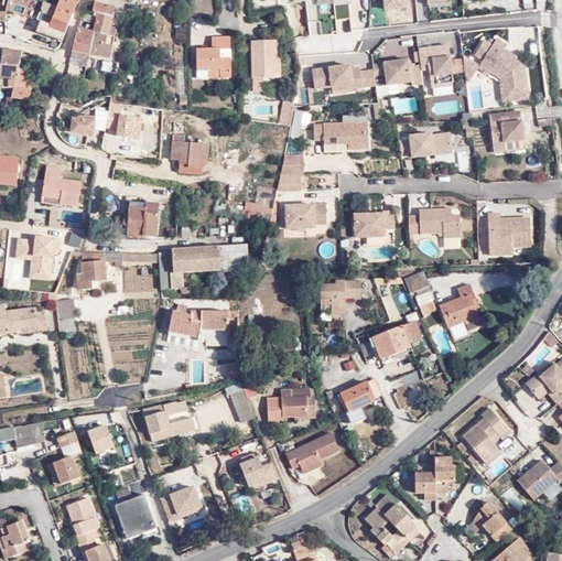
[(12,0),(10,8),(21,10),(21,6),(22,0),(12,0)]
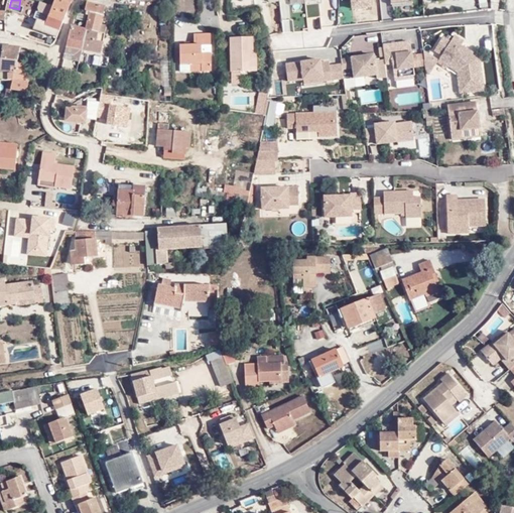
[(20,0),(19,5),(49,9),(52,1),(43,0),(20,0)]
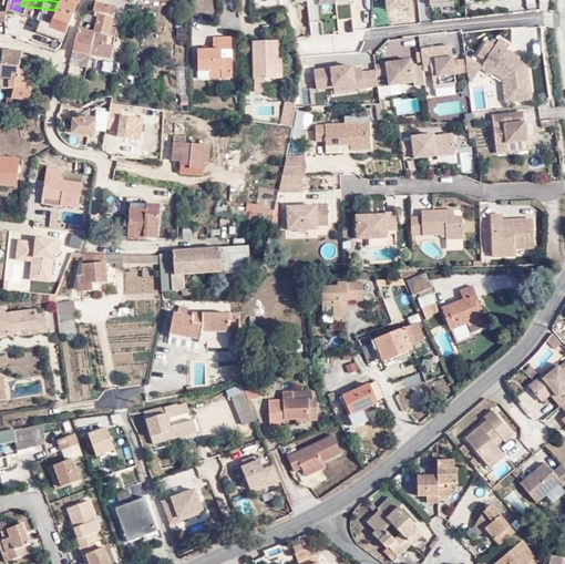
[(48,28),(65,32),(78,0),(58,0),(58,1),(54,10),(51,18),(43,17),(41,19),(28,17),(27,21),(32,22),(32,24),(47,28),(48,28)]
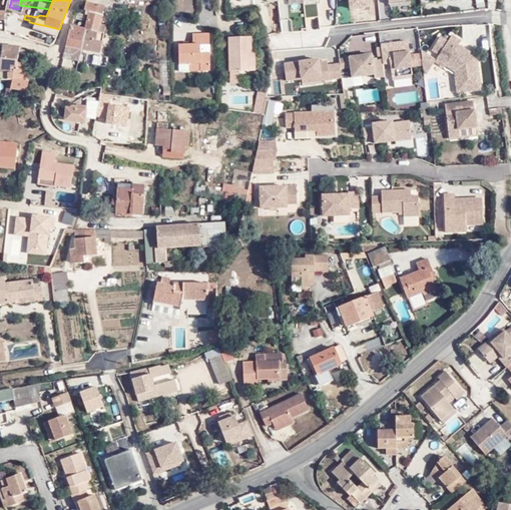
[(289,0),(290,8),(301,7),(300,0),(289,0)]
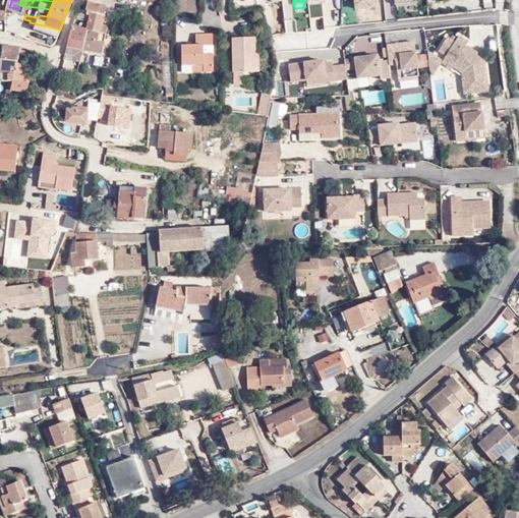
[(90,10),(87,26),(100,30),(101,23),(104,5),(85,1),(84,8),(90,10)]
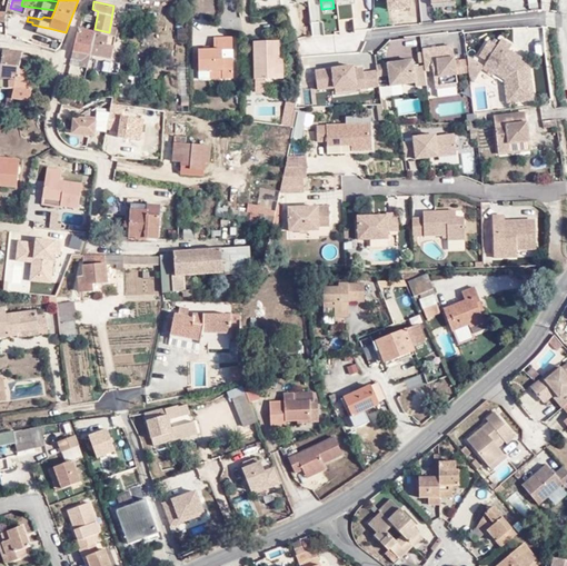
[(342,27),(352,25),(350,15),(340,17),(342,27)]
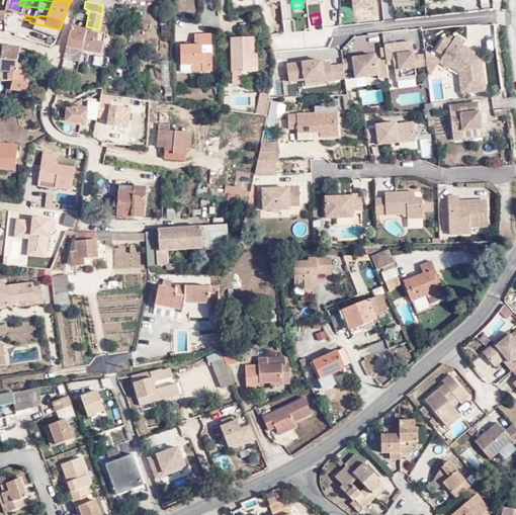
[(283,17),(285,25),(293,24),(291,16),(283,17)]
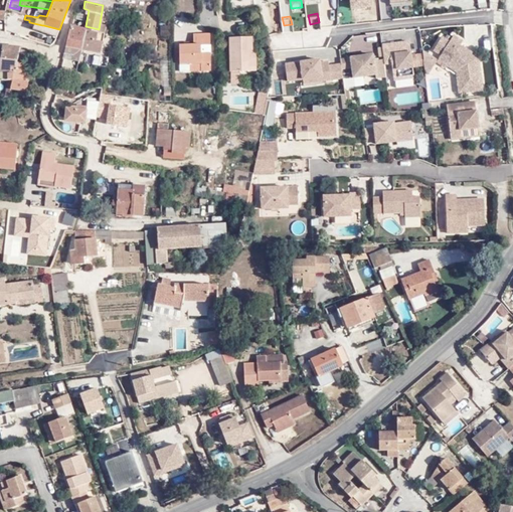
[(165,38),(168,23),(154,21),(152,35),(165,38)]
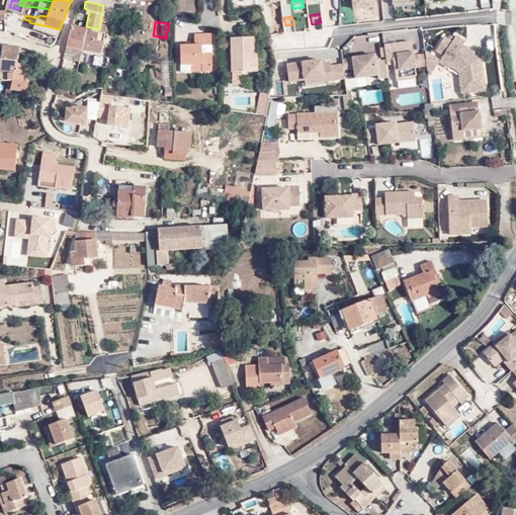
[(86,26),(73,23),(67,45),(82,48),(86,26)]
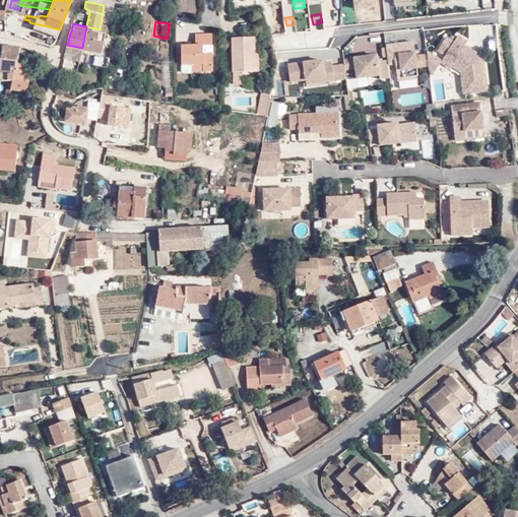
[(86,26),(82,48),(101,52),(107,24),(101,23),(100,29),(86,26)]
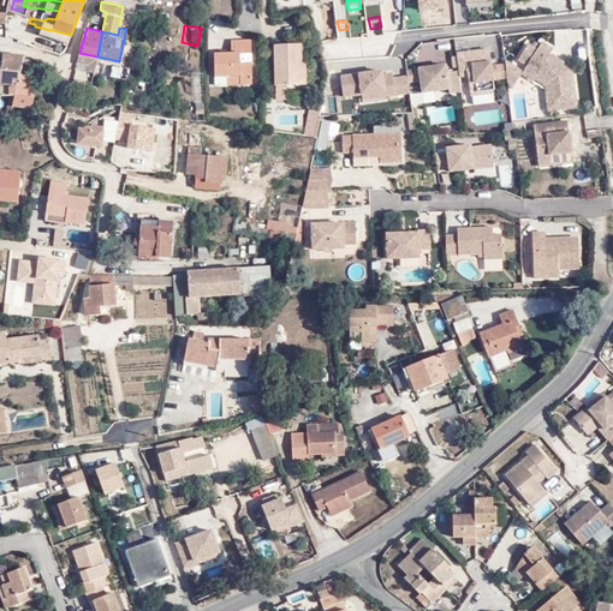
[(519,28),(506,30),(507,47),(513,47),(512,35),(521,34),(519,28)]
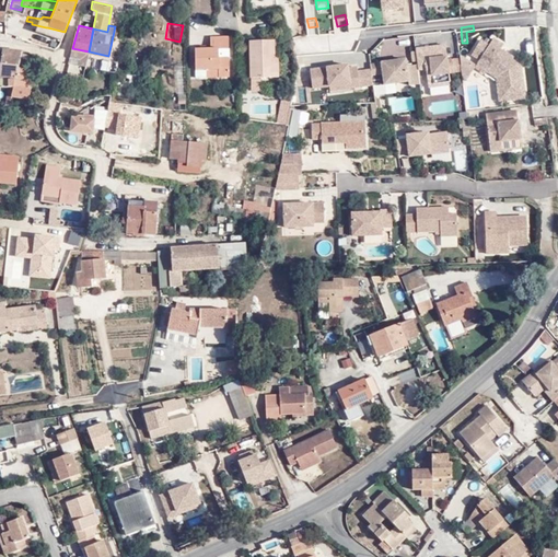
[(62,38),(65,32),(47,27),(46,27),(45,34),(62,38)]
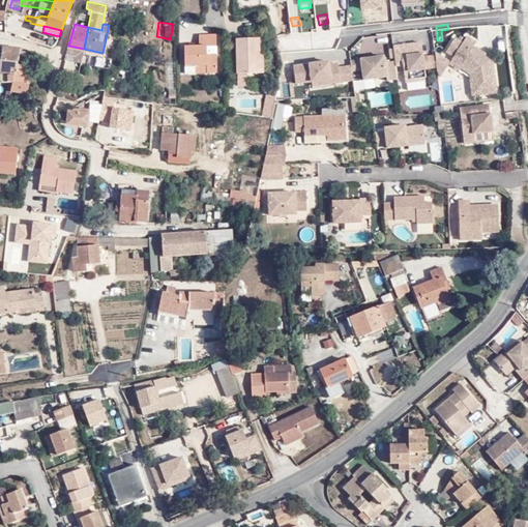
[(461,47),(458,52),(455,57),(452,59),(463,66),(464,64),(468,66),(474,70),(498,70),(497,56),(492,58),(486,54),(488,50),(477,44),(480,39),(470,32),(466,38),(461,47)]
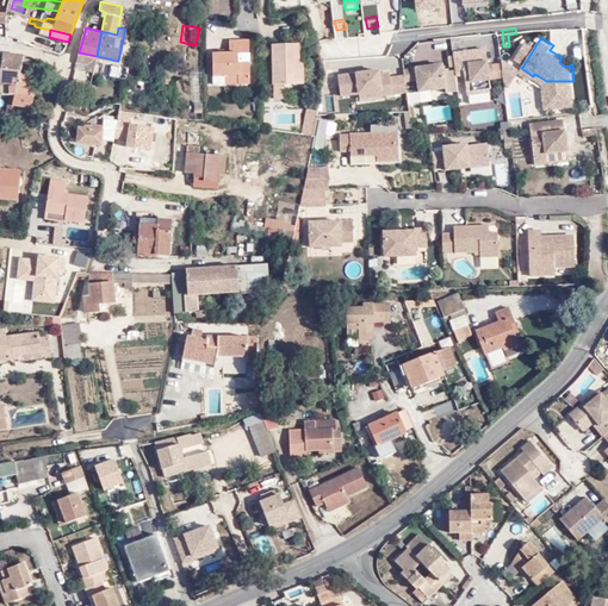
[(517,55),(527,60),(531,54),(537,44),(528,39),(527,41),(517,55)]
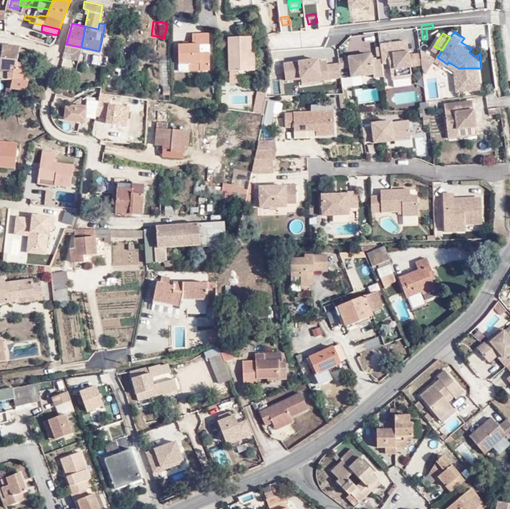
[(202,64),(203,72),(212,72),(212,54),(203,54),(204,46),(211,45),(211,34),(194,34),(194,45),(180,45),(180,65),(202,64)]
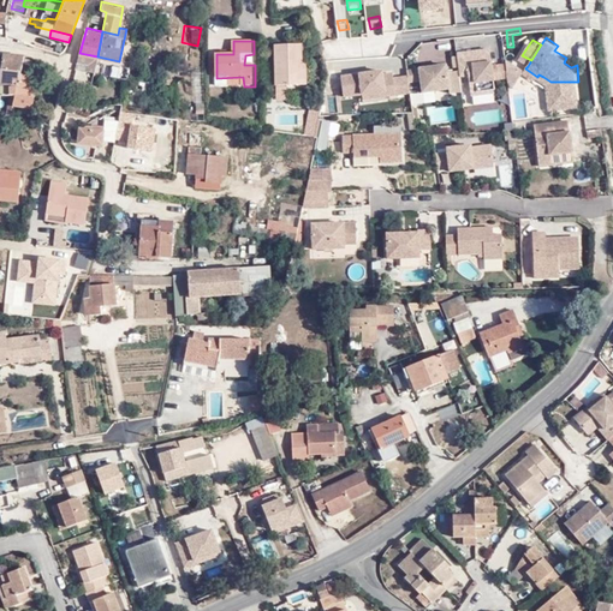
[(493,43),(460,48),(460,52),(463,73),(471,72),(474,93),(499,89),(497,76),(511,75),(509,58),(495,60),(493,43)]
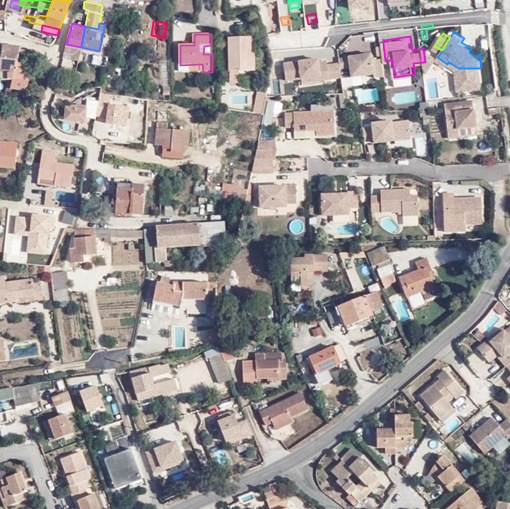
[(251,71),(250,53),(252,53),(251,37),(229,38),(230,72),(239,72),(251,71)]
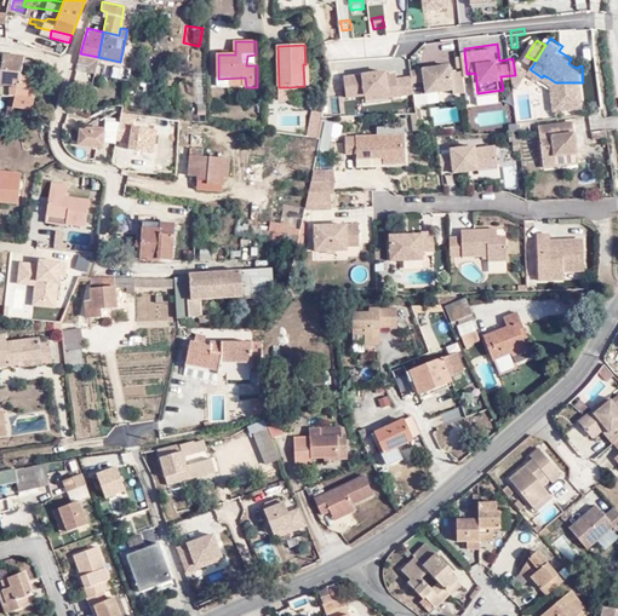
[(10,53),(1,55),(0,69),(0,93),(15,95),(21,73),(24,56),(10,53)]
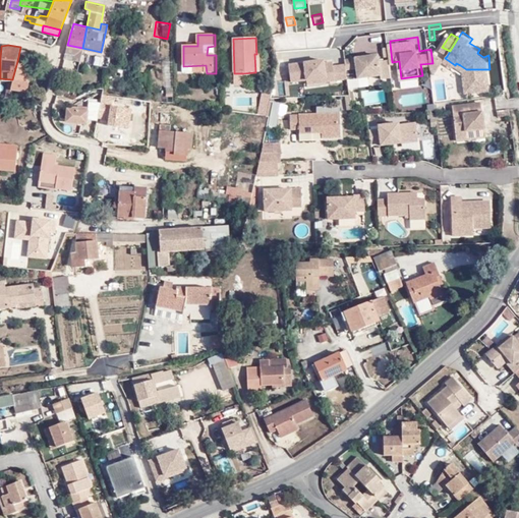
[(81,56),(82,48),(67,45),(66,52),(75,53),(74,59),(80,60),(81,56)]
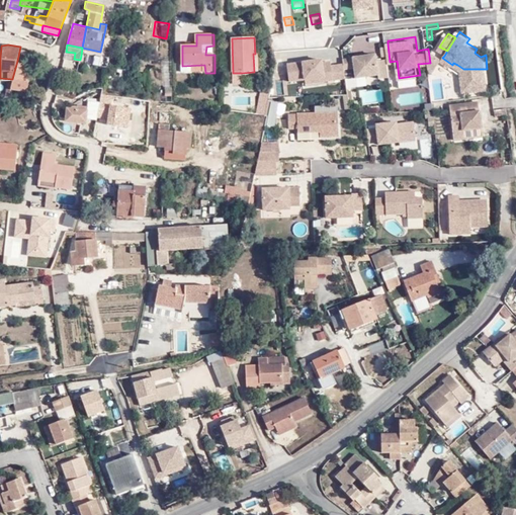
[(430,63),(431,70),(435,70),(442,58),(444,56),(428,47),(428,49),(430,63)]
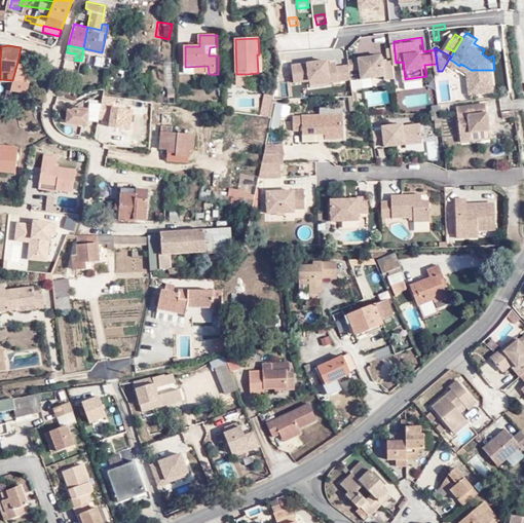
[(386,76),(397,75),(395,57),(384,58),(383,51),(361,53),(363,74),(385,72),(386,76)]
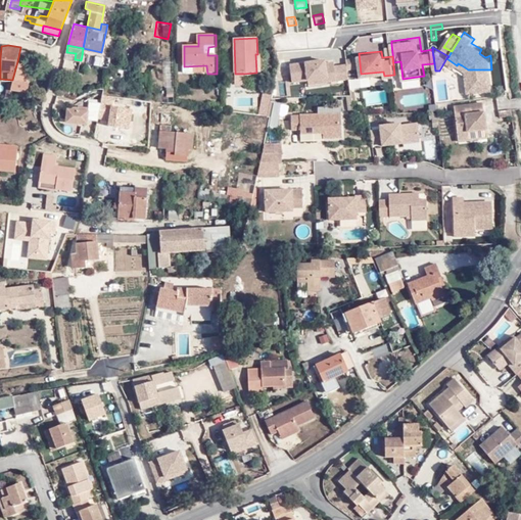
[(12,80),(26,81),(28,57),(21,57),(20,62),(17,61),(12,80)]
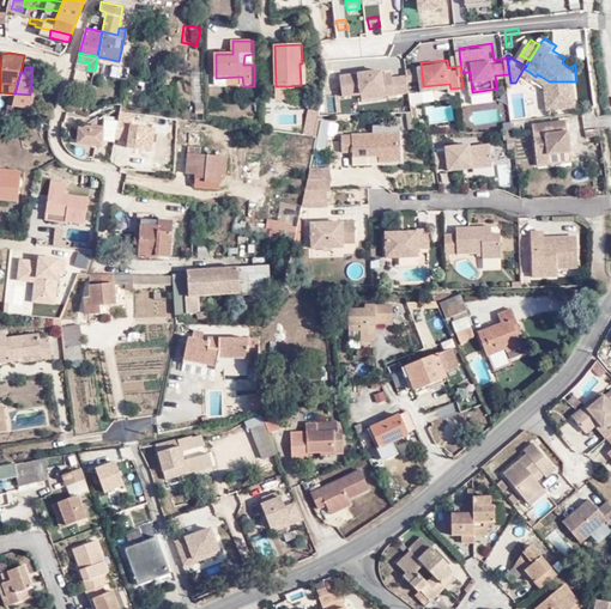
[(356,90),(357,98),(380,95),(379,92),(406,89),(405,71),(387,73),(386,68),(376,69),(376,67),(336,73),(338,92),(356,90)]
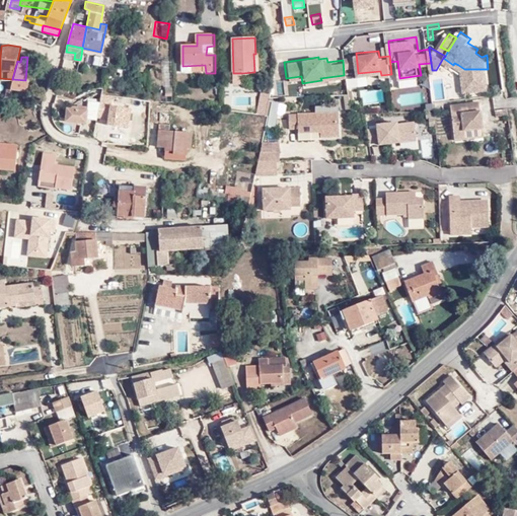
[(182,73),(206,73),(205,65),(182,66),(182,73)]
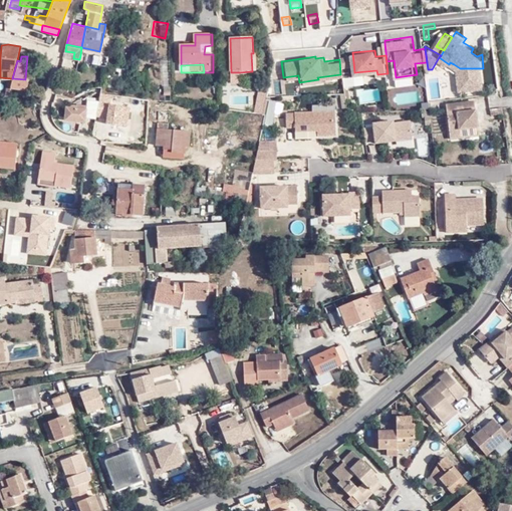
[(483,68),(460,68),(462,89),(485,87),(483,68)]
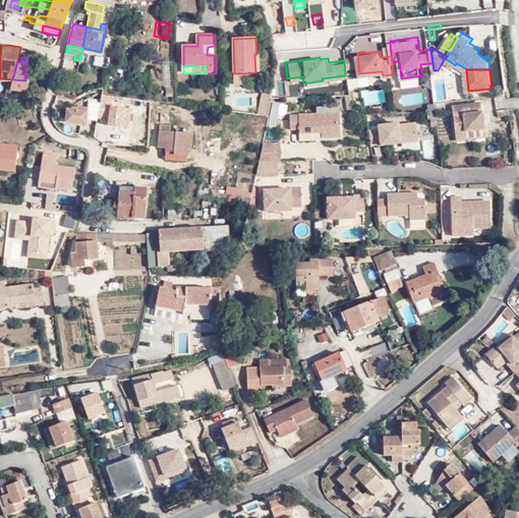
[(31,81),(25,80),(12,79),(9,91),(30,91),(31,81)]
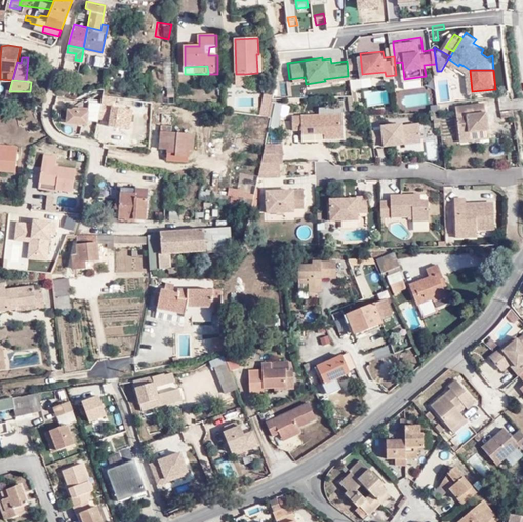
[(260,116),(269,117),(274,94),(265,92),(260,116)]
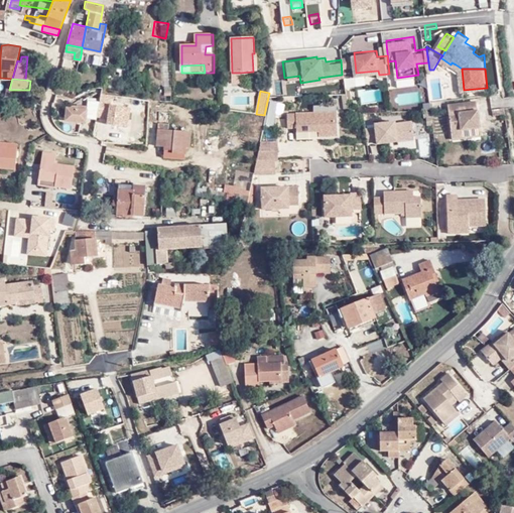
[(93,126),(97,101),(75,98),(73,107),(63,105),(60,121),(93,126)]
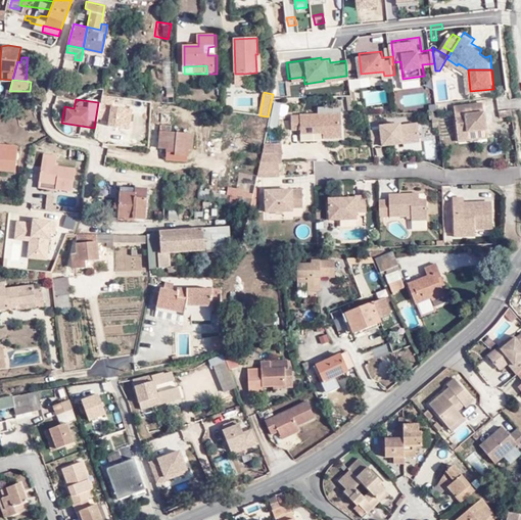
[(485,101),(457,104),(460,136),(470,135),(470,130),(488,128),(487,117),(484,119),(484,115),(487,114),(485,101)]
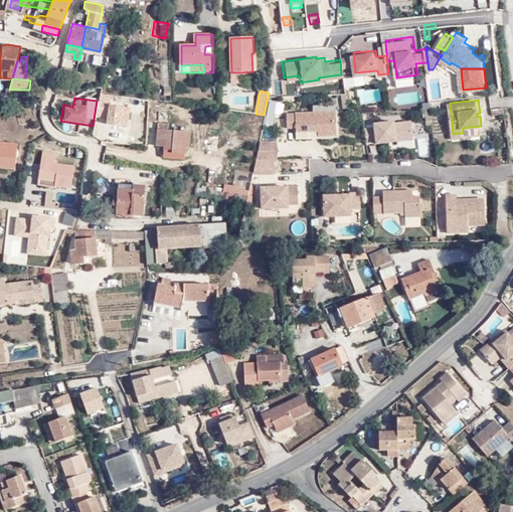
[(490,115),(502,112),(500,105),(489,108),(490,115)]
